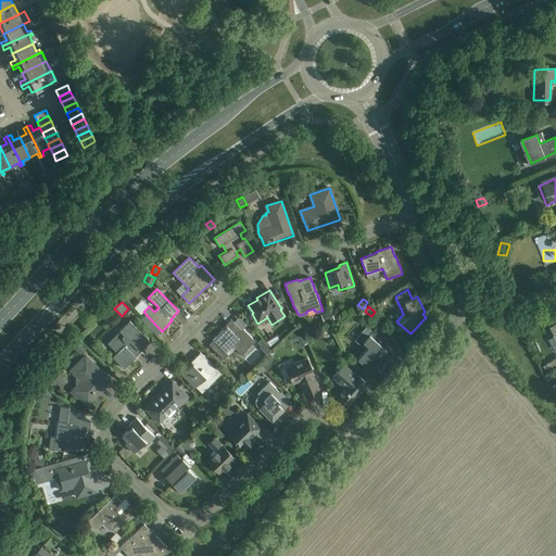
[(335,319),(331,311),(323,314),(326,321),(335,319)]
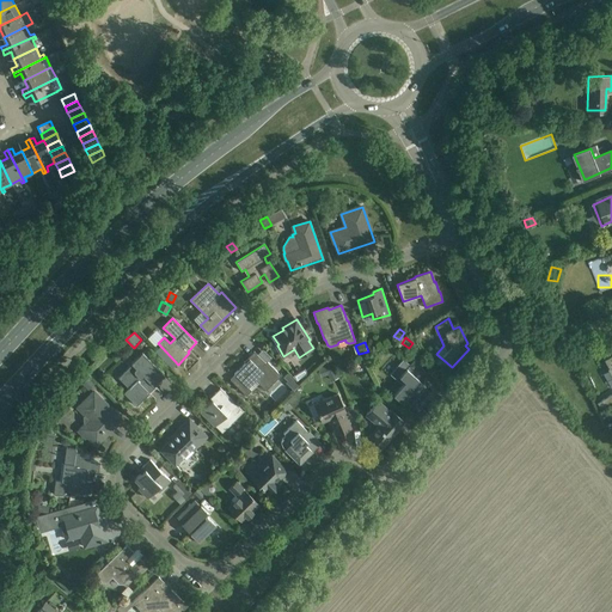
[(164,374),(142,352),(132,363),(118,378),(129,387),(124,392),(136,405),(150,392),(148,391),(164,374)]
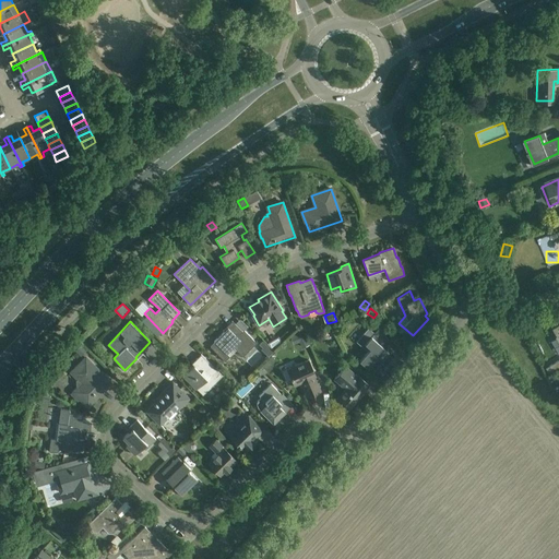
[(242,332),(234,322),(214,342),(215,342),(211,347),(225,361),(229,357),(226,354),(234,347),(244,356),(257,343),(245,330),(242,332)]
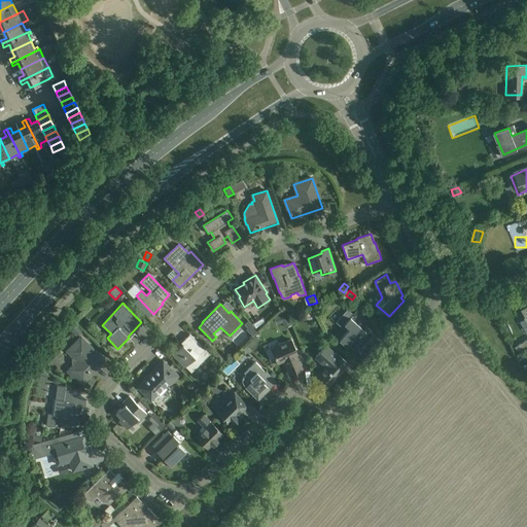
[(366,320),(358,308),(353,314),(347,309),(336,322),(347,331),(339,340),(347,347),(349,345),(353,348),(357,344),(361,347),(370,338),(359,328),(366,320)]
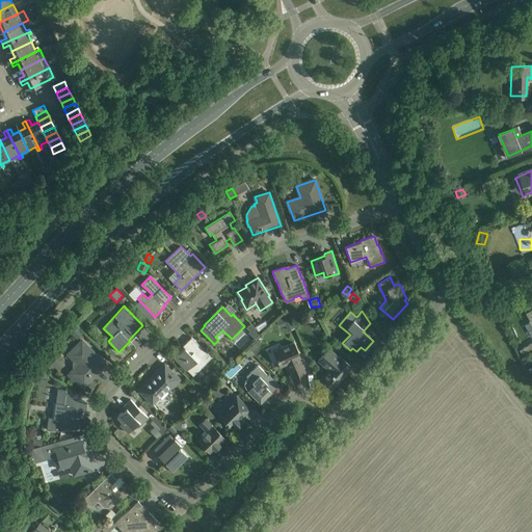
[(289,317),(281,319),(283,326),(285,325),(287,331),(294,328),(289,317)]
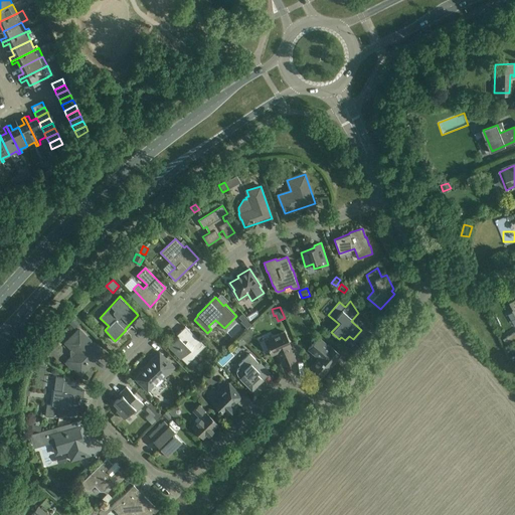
[(251,324),(241,314),(238,317),(241,320),(240,322),(247,329),(251,324)]
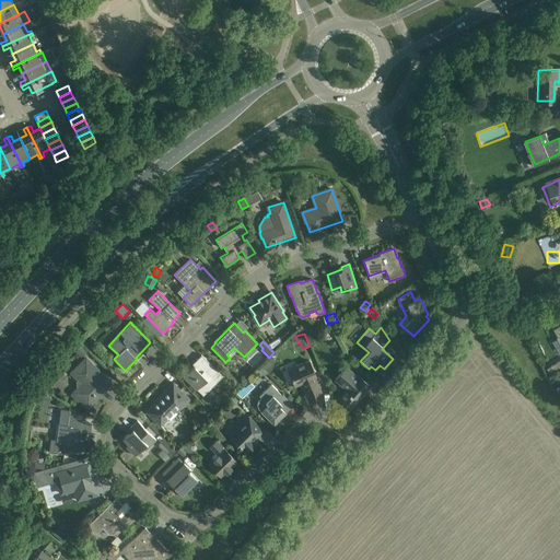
[(76,352),(79,356),(85,349),(81,346),(76,352)]
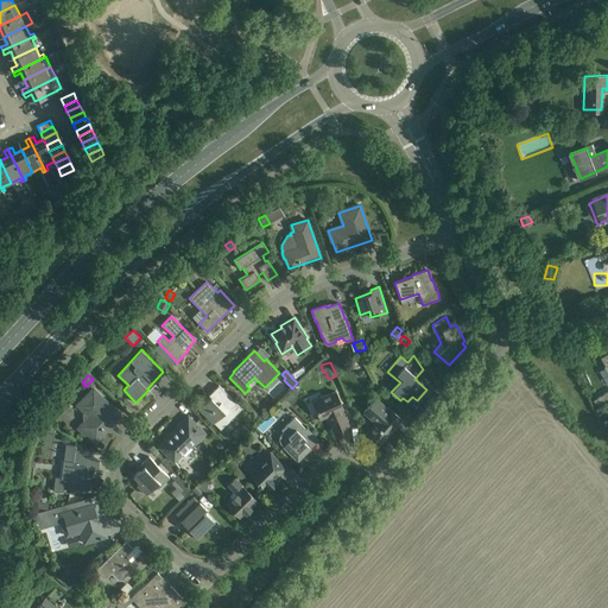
[(242,409),(219,385),(214,391),(221,398),(216,403),(211,398),(201,409),(221,430),(242,409)]
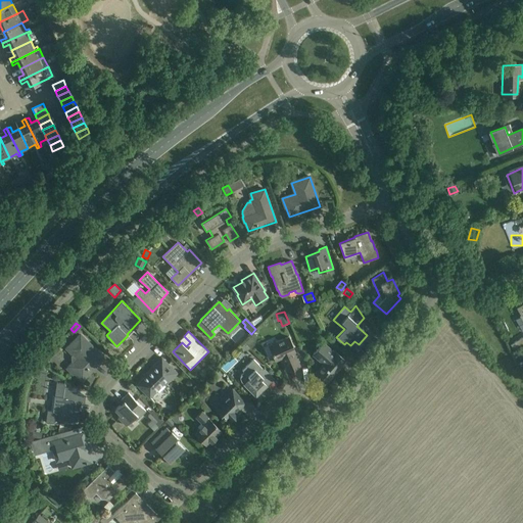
[(253,332),(244,341),(250,347),(250,348),(254,344),(256,336),(253,332)]
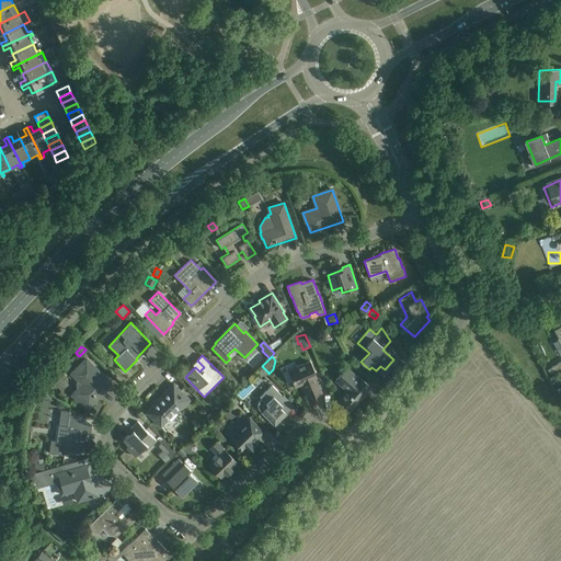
[(112,385),(87,358),(71,374),(78,379),(77,381),(77,387),(78,389),(72,395),(78,401),(80,399),(89,408),(98,398),(95,396),(99,391),(100,393),(103,393),(112,385)]
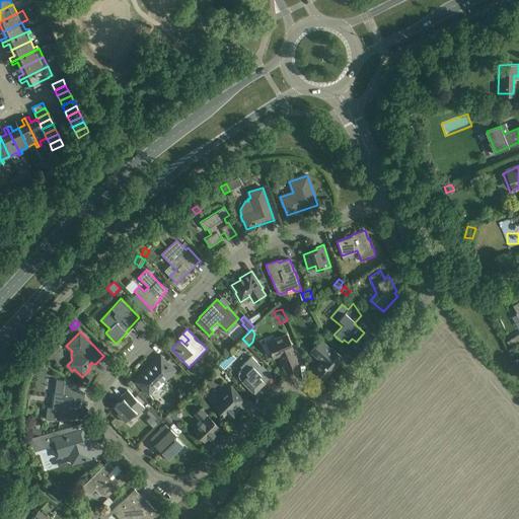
[(293,349),(286,334),(267,343),(274,358),(279,355),(285,369),(298,363),(292,350),(293,349)]
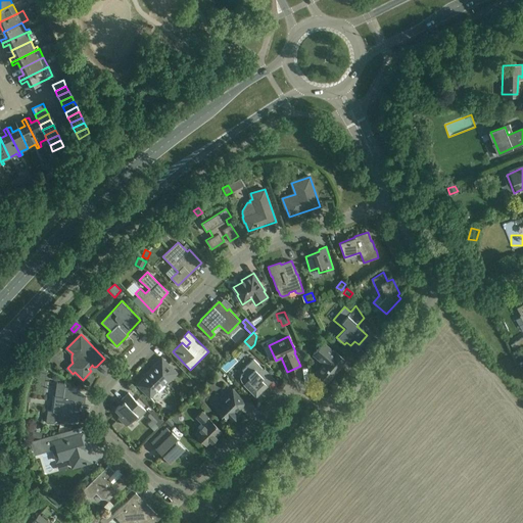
[(244,341),(240,346),(244,350),(247,350),(250,347),(244,341)]
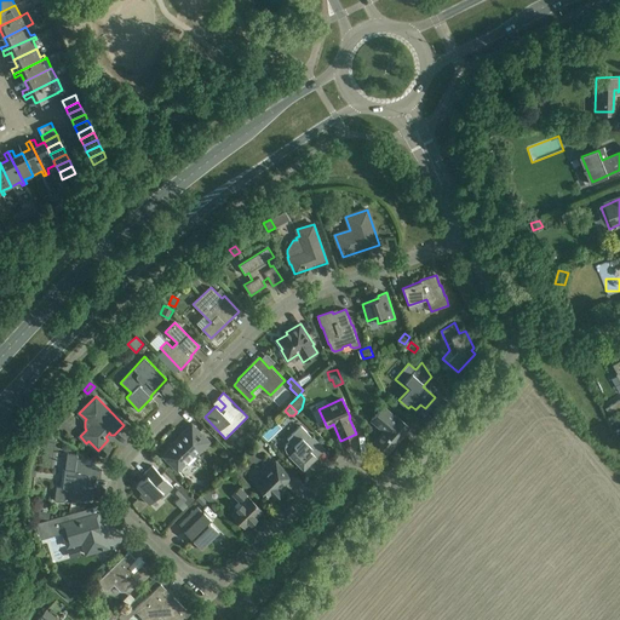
[(396,418),(383,407),(372,420),(384,431),(374,443),(386,454),(409,428),(397,417),(396,418)]
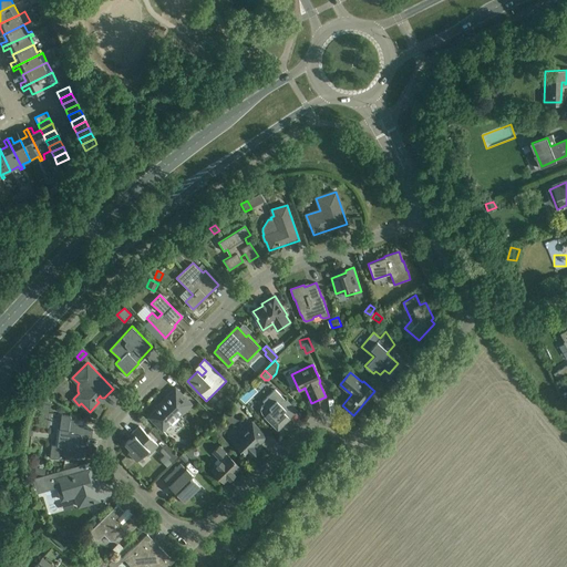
[(192,404),(175,388),(156,406),(157,409),(148,416),(162,430),(169,423),(173,425),(179,418),(179,416),(192,404)]
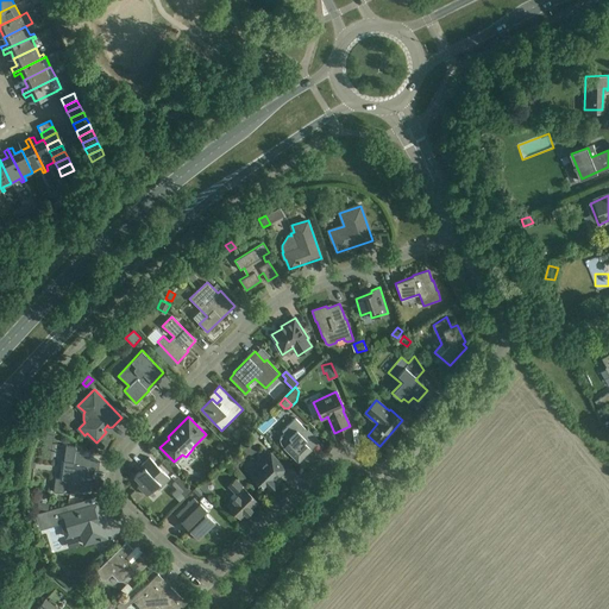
[(312,434),(295,418),(282,431),(284,433),(281,435),(280,440),(281,444),(292,454),(294,453),(300,460),(312,449),(305,441),(312,434)]
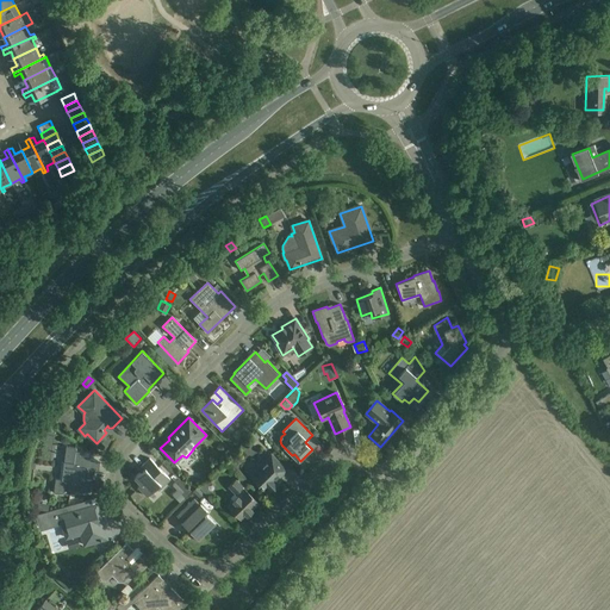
[(217,447),(222,453),(226,448),(223,442),(217,447)]
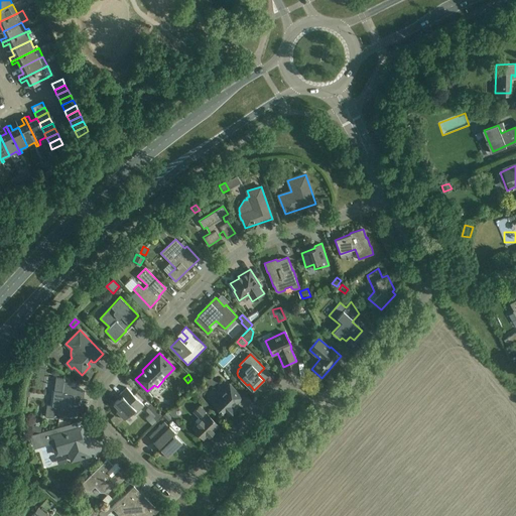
[(65,378),(56,377),(54,391),(52,390),(51,405),(47,405),(45,416),(57,418),(57,416),(63,417),(63,416),(71,417),(72,415),(76,416),(78,406),(72,405),(70,402),(71,395),(74,396),(75,386),(67,385),(68,383),(63,382),(65,378)]
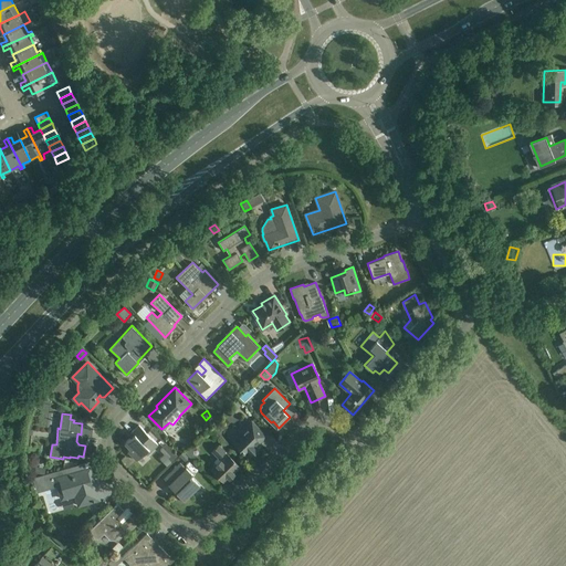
[(266,436),(252,421),(232,441),(247,456),(248,454),(250,457),(259,447),(255,444),(259,441),(260,442),(266,436)]
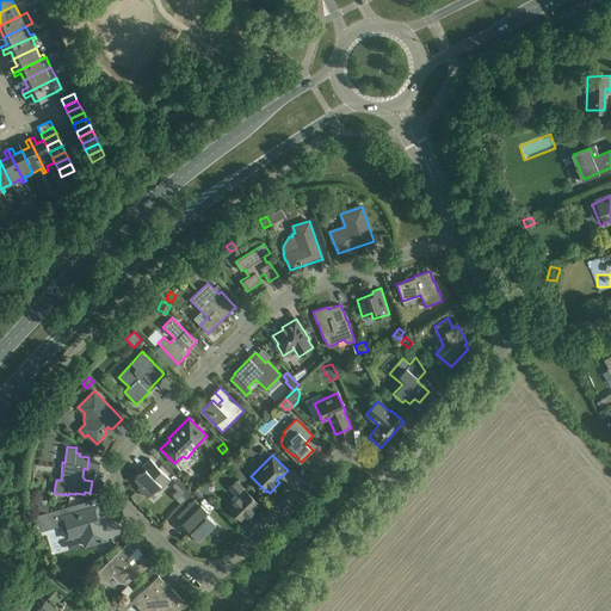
[(171,480),(149,458),(142,467),(144,469),(135,479),(141,485),(139,487),(147,497),(156,488),(159,491),(171,480)]
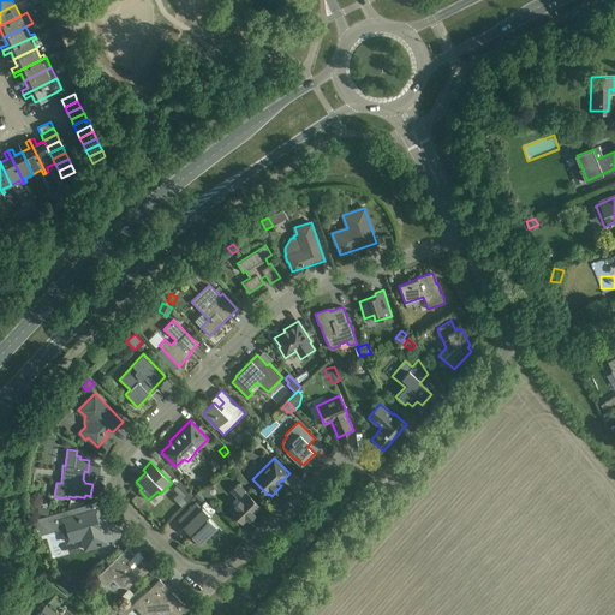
[(191,495),(180,483),(173,489),(178,494),(173,499),(180,506),(191,495)]
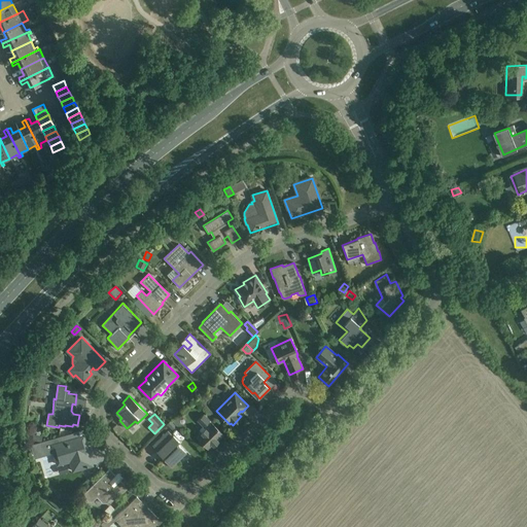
[(223,434),(204,415),(198,420),(206,428),(197,437),(208,449),(223,434)]
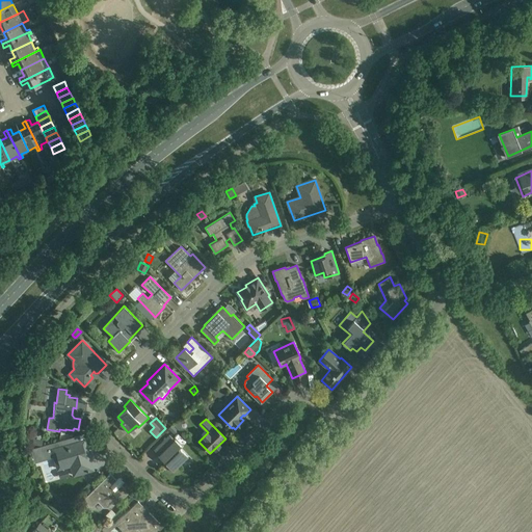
[(168,428),(173,433),(177,429),(173,424),(168,428)]
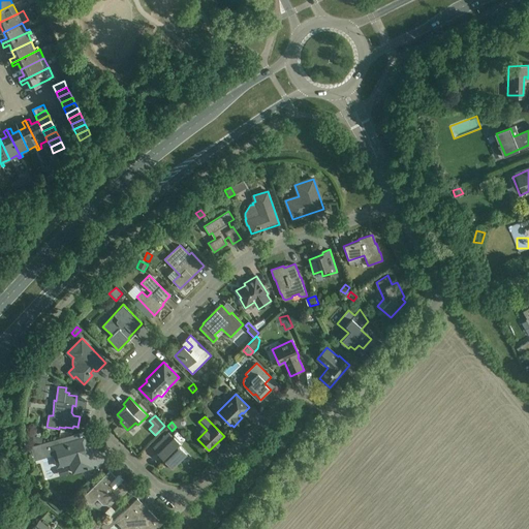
[(174,437),(168,432),(153,447),(158,453),(157,453),(165,461),(165,462),(164,462),(164,463),(164,464),(164,465),(165,466),(165,467),(166,468),(167,468),(168,468),(169,468),(170,467),(174,464),(175,465),(184,456),(183,455),(185,453),(183,450),(184,450),(180,446),(182,444),(174,437)]
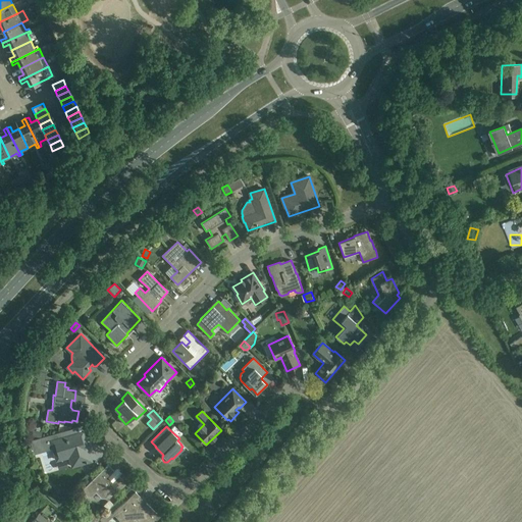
[(83,444),(80,432),(51,441),(57,460),(69,456),(72,466),(92,461),(89,450),(88,450),(88,449),(87,449),(86,449),(82,450),(80,444),(83,444)]
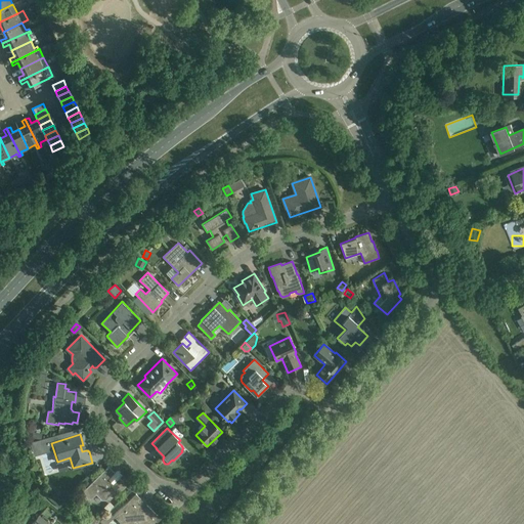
[(46,448),(44,439),(31,443),(32,447),(34,452),(46,448)]
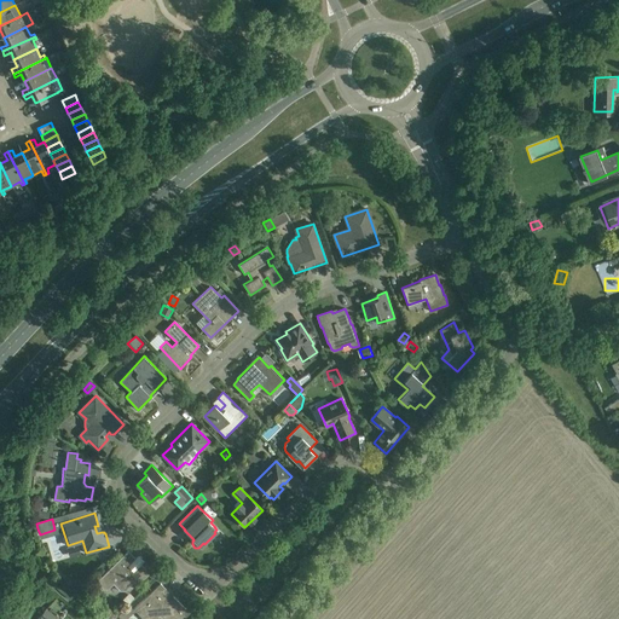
[(137,559),(128,550),(97,582),(104,589),(108,589),(114,584),(120,590),(126,590),(131,585),(137,585),(150,573),(142,565),(139,565),(134,560),(137,559)]
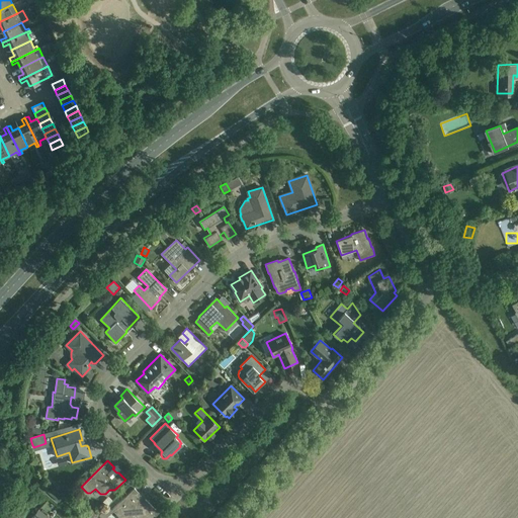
[(140,494),(135,488),(112,510),(119,517),(132,517),(136,515),(138,517),(151,517),(149,515),(155,509),(145,498),(143,500),(139,495),(140,494)]
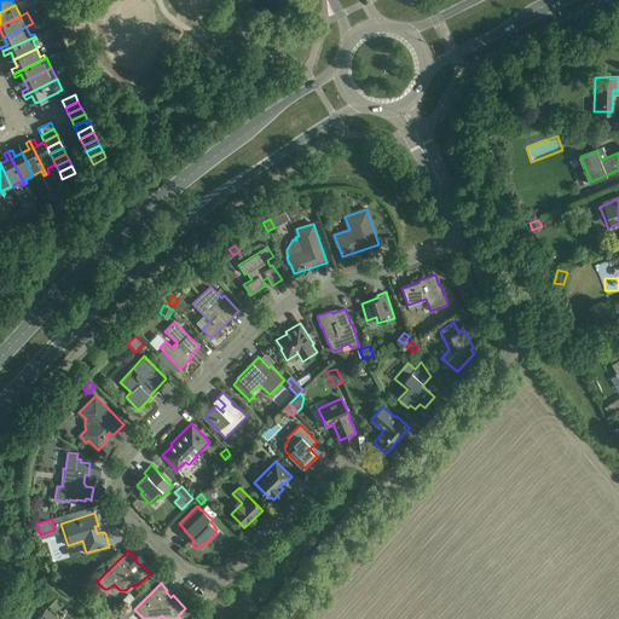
[(131,593),(123,600),(128,605),(136,597),(131,593)]
